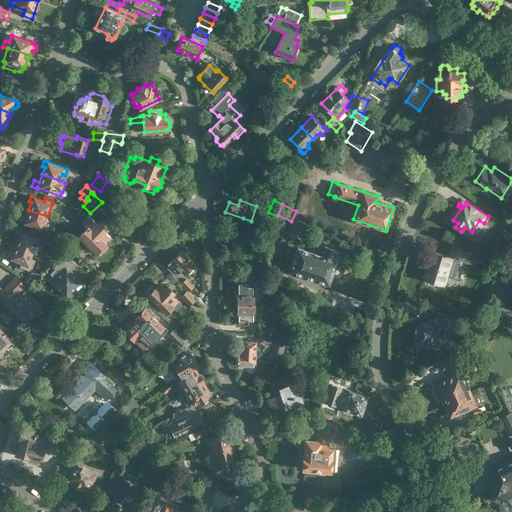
[(44,223),(47,216),(28,210),(26,217),(23,216),(21,222),(24,222),(23,223),(42,230),(42,229),(47,231),(49,225),(44,223)]
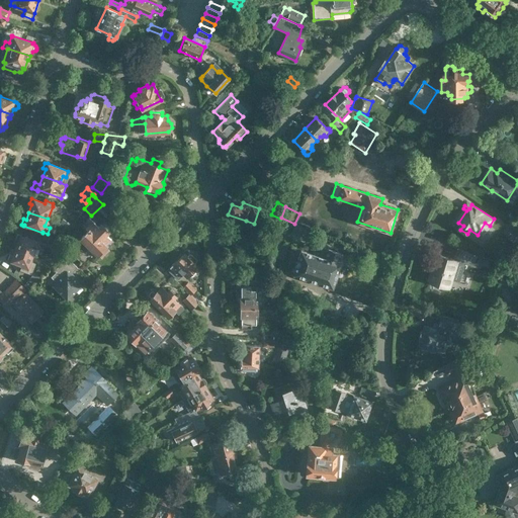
[(98,226),(89,218),(82,225),(87,230),(80,238),(99,256),(102,259),(109,250),(107,248),(112,242),(104,235),(108,231),(100,223),(98,226)]
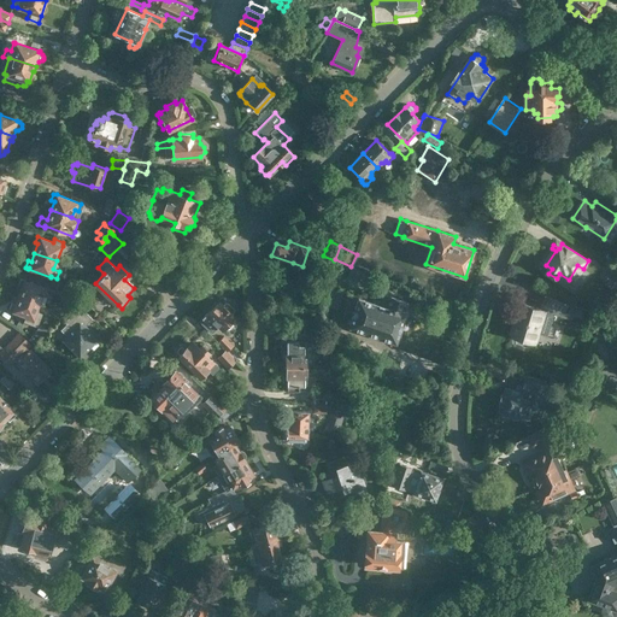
[(366,285),(370,275),(352,268),(347,276),(366,285)]
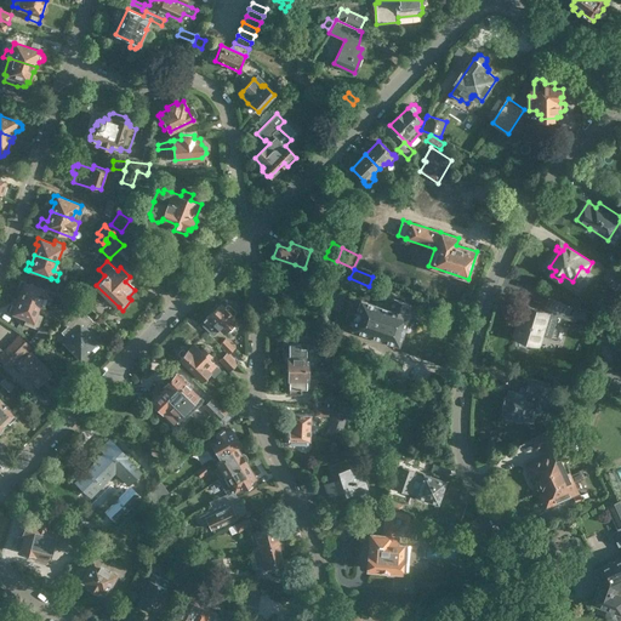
[(40,306),(46,290),(24,281),(21,280),(18,288),(22,289),(18,297),(29,301),(40,306)]
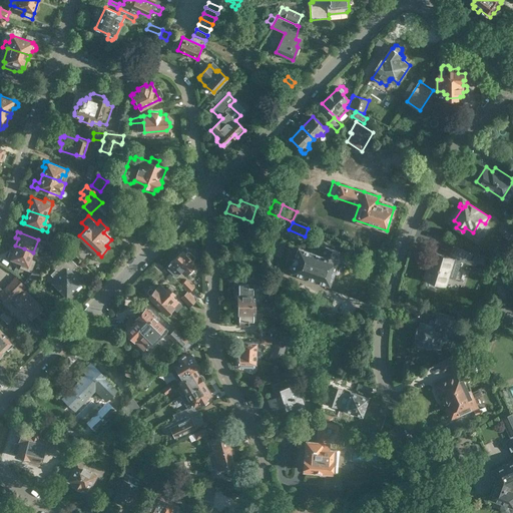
[(31,260),(33,252),(24,248),(15,245),(12,253),(10,252),(8,258),(20,263),(18,268),(25,270),(25,271),(31,273),(35,262),(31,260)]
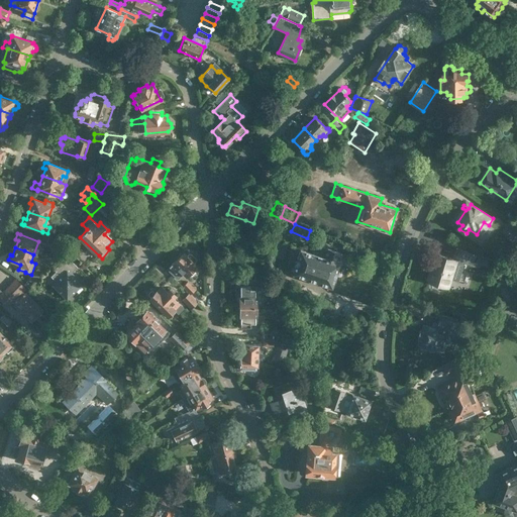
[(293,274),(331,287),(339,263),(338,263),(341,252),(325,247),(323,253),(320,252),(319,255),(300,249),(293,274)]
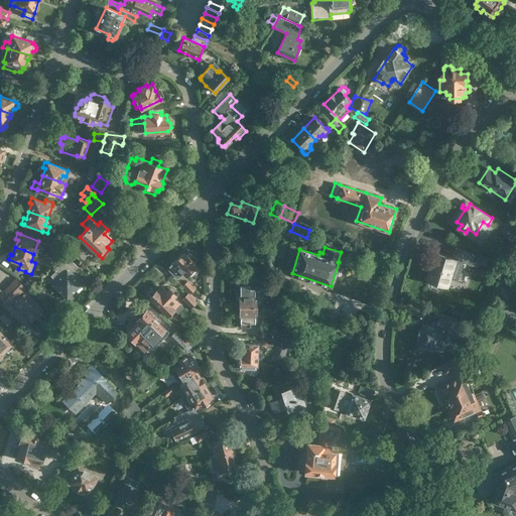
[(430,277),(429,280),(447,285),(449,278),(458,280),(465,259),(472,263),(475,256),(457,248),(452,258),(437,254),(432,271),(431,270),(429,276),(430,277)]
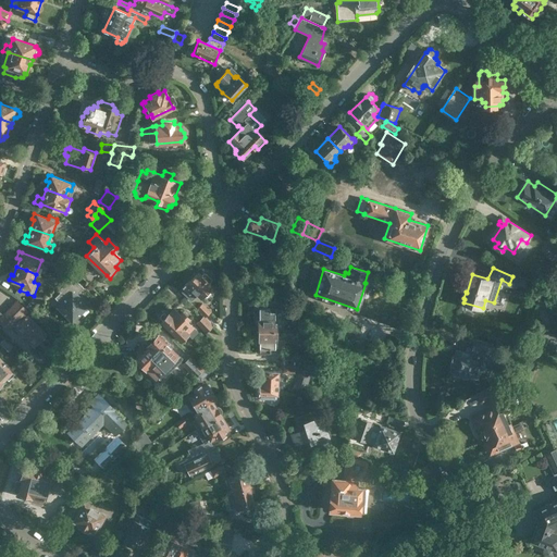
[(201,275),(198,272),(197,273),(194,272),(190,275),(192,276),(193,279),(181,289),(182,291),(192,300),(195,304),(212,286),(209,283),(211,281),(211,279),(206,273),(203,273),(201,275)]
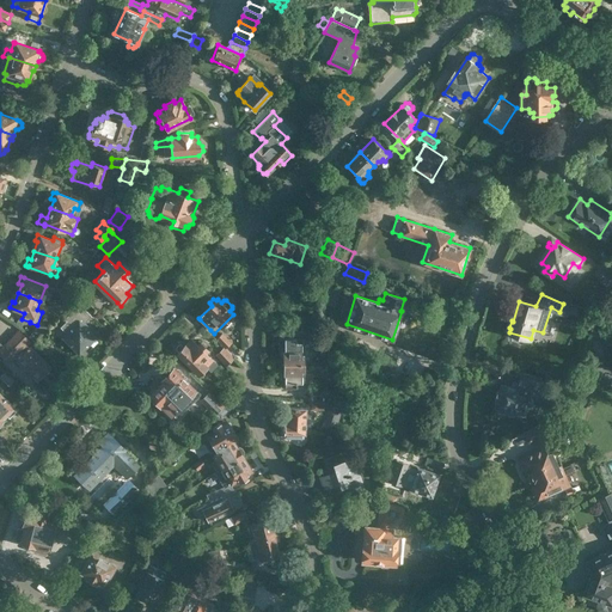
[(59,312),(62,307),(55,301),(51,307),(59,312)]
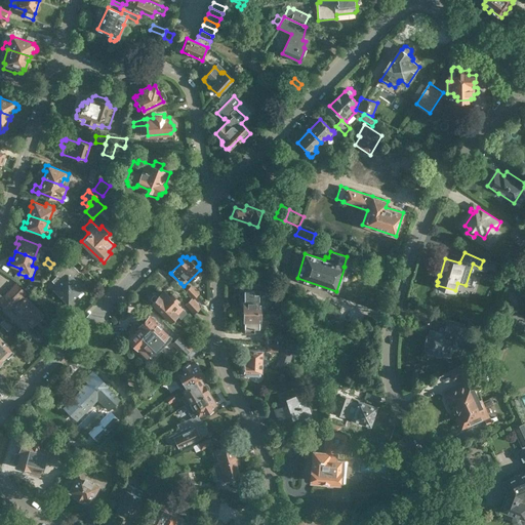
[(79,272),(67,259),(61,265),(63,267),(55,274),(56,276),(51,281),(56,285),(52,289),(68,305),(83,289),(74,280),(76,279),(73,277),(79,272)]
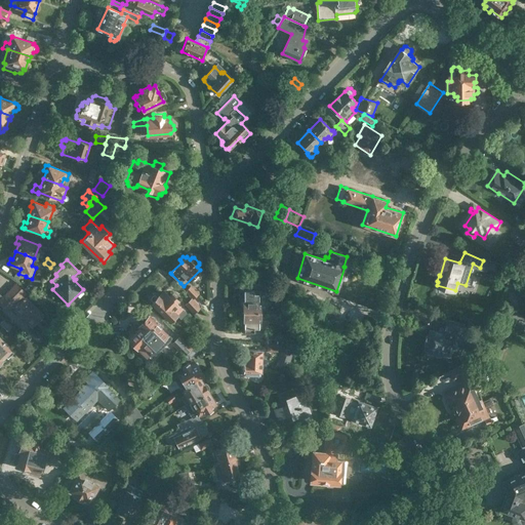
[(26,279),(21,284),(29,292),(34,287),(26,279)]
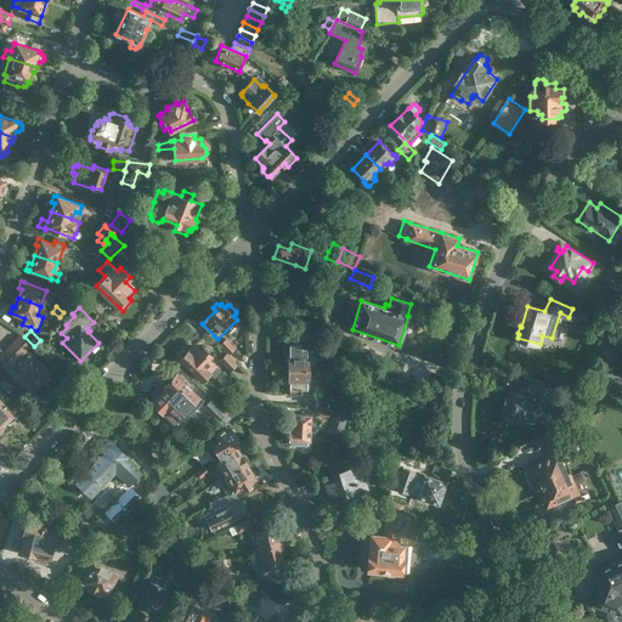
[(27,350),(30,346),(18,335),(0,354),(0,358),(6,365),(11,360),(38,386),(51,373),(30,352),(29,352),(27,350)]
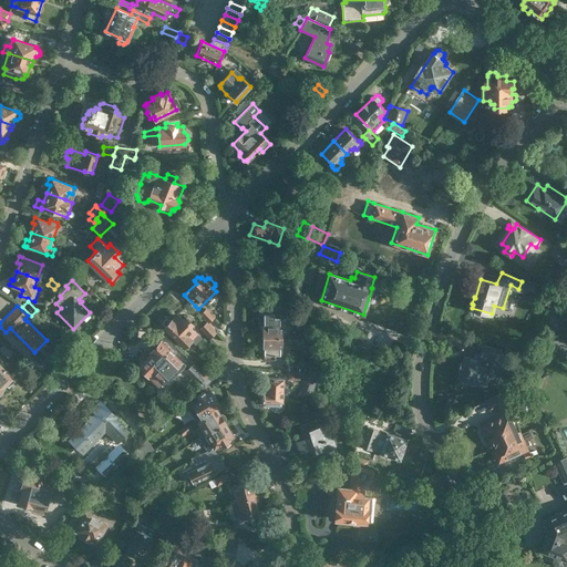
[(290,307),(288,315),(300,318),(302,311),(290,307)]
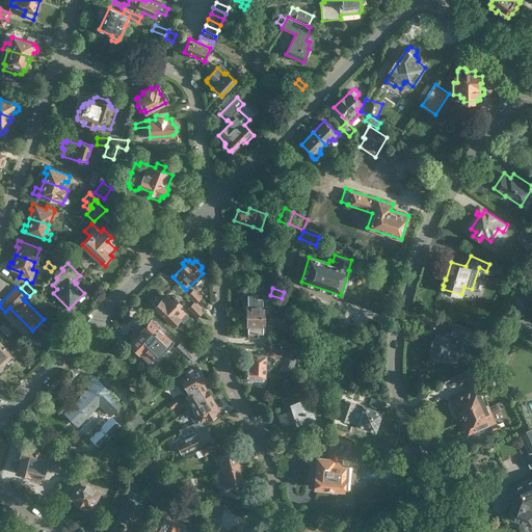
[(202,298),(193,289),(188,295),(196,303),(202,298)]
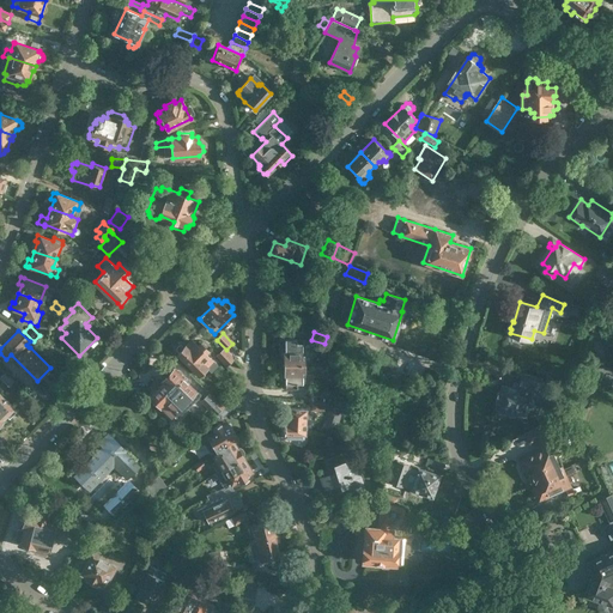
[(284,363),(305,363),(305,343),(299,343),(299,338),(281,339),(280,340),(280,350),(281,352),(284,352),(284,363)]
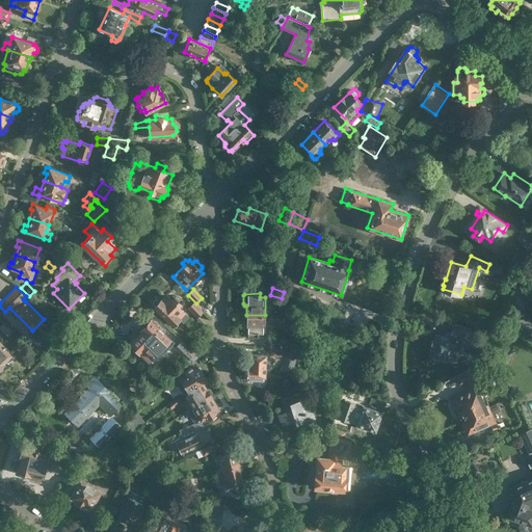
[(182,321),(186,318),(182,314),(184,312),(178,307),(180,304),(175,298),(171,300),(166,294),(160,300),(158,298),(155,297),(152,301),(152,303),(155,307),(154,307),(171,324),(179,318),(182,321)]
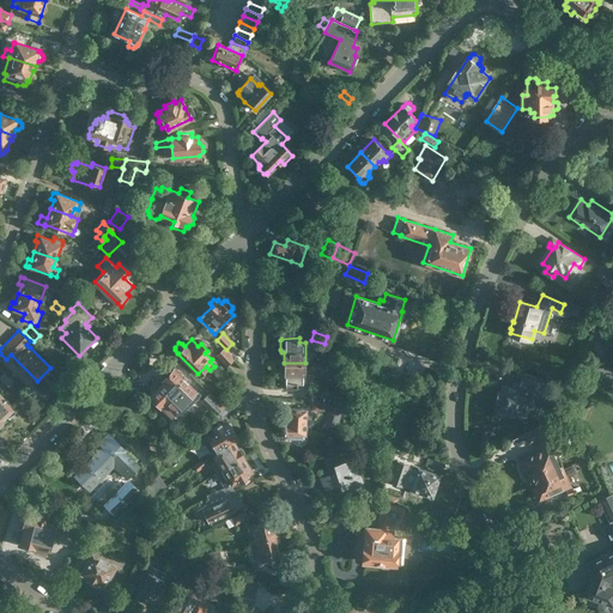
[(600,357),(607,352),(599,340),(594,344),(595,346),(594,347),(600,357)]
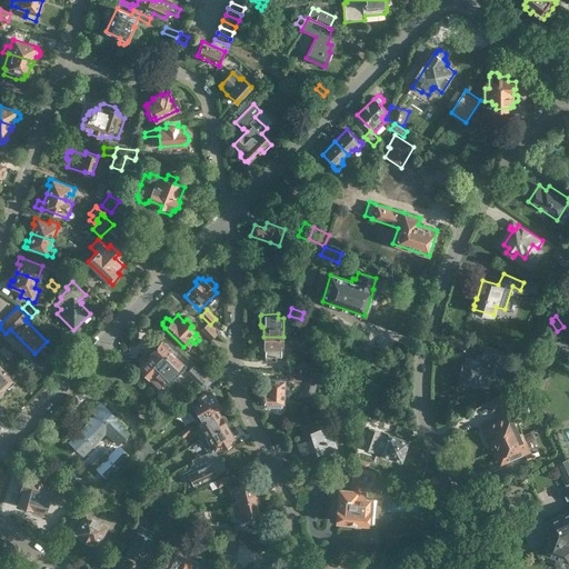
[(208,322),(201,330),(210,340),(218,333),(208,322)]
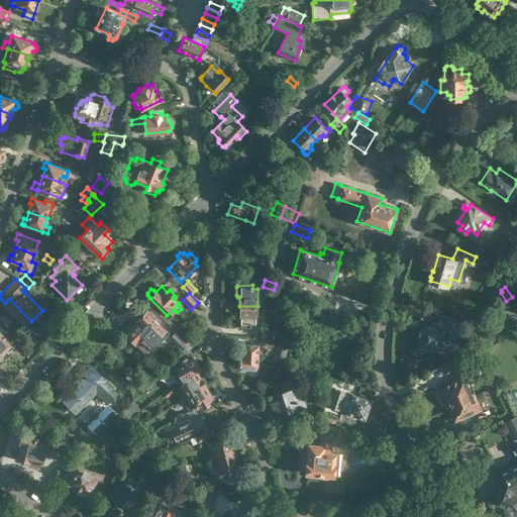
[(257,306),(239,306),(239,307),(238,307),(236,310),(236,312),(238,313),(239,313),(239,316),(240,316),(240,323),(241,323),(242,326),(252,326),(252,323),(257,323),(257,306)]
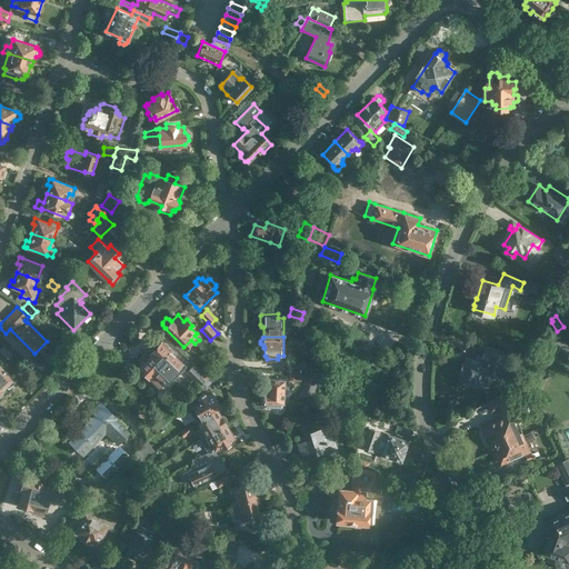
[(155,352),(140,367),(149,376),(152,372),(167,386),(186,367),(161,342),(160,345),(157,343),(155,346),(155,350),(153,351),(155,351),(155,352)]
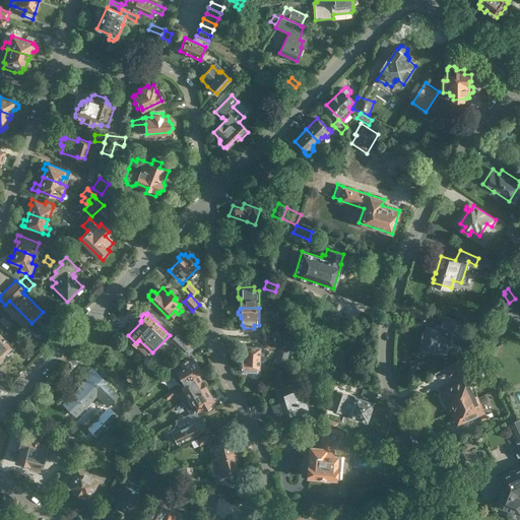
[(3,316),(0,319),(0,320),(6,327),(10,323),(3,316)]
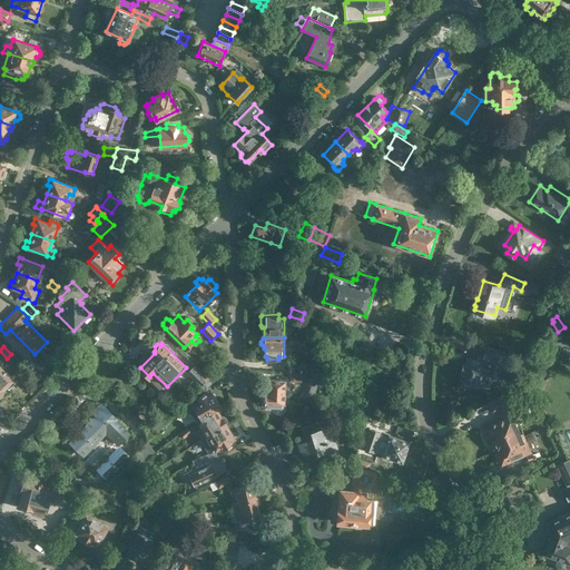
[(462,364),(461,371),(463,373),(469,374),(468,381),(472,382),(471,383),(480,385),(481,384),(484,385),(487,379),(492,381),(492,379),(497,380),(500,369),(502,369),(503,364),(501,362),(504,352),(485,346),(483,356),(480,355),(479,361),(468,357),(467,364),(465,364),(462,364)]
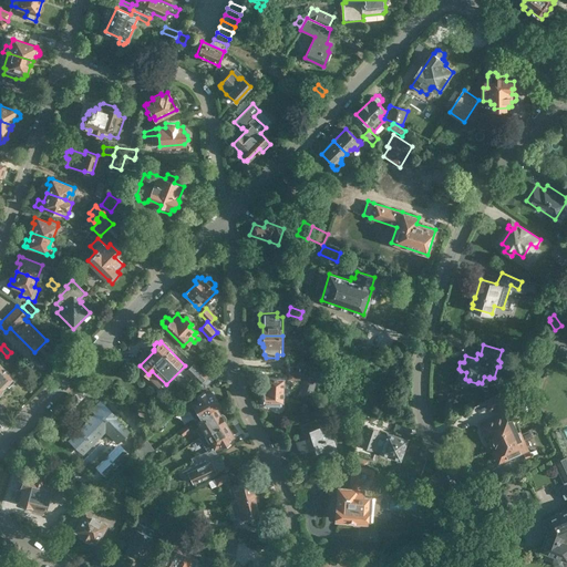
[(206,375),(194,363),(188,369),(200,382),(206,375)]
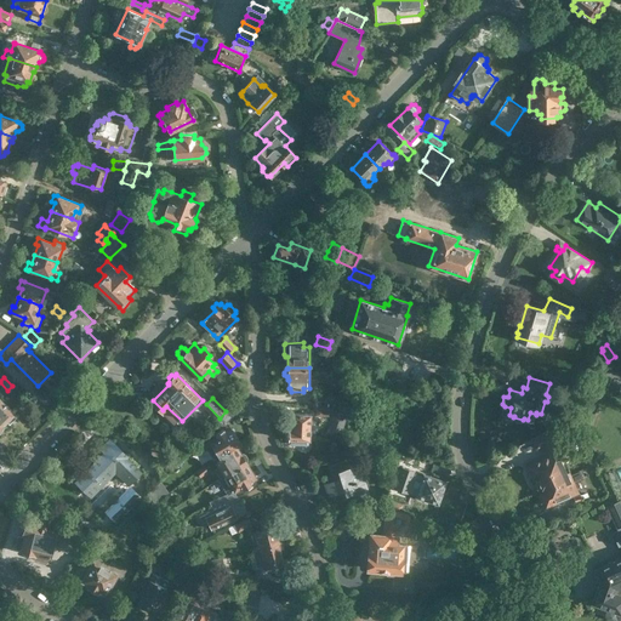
[(1,423),(5,420),(9,423),(15,417),(11,414),(12,411),(0,399),(0,425),(1,423)]
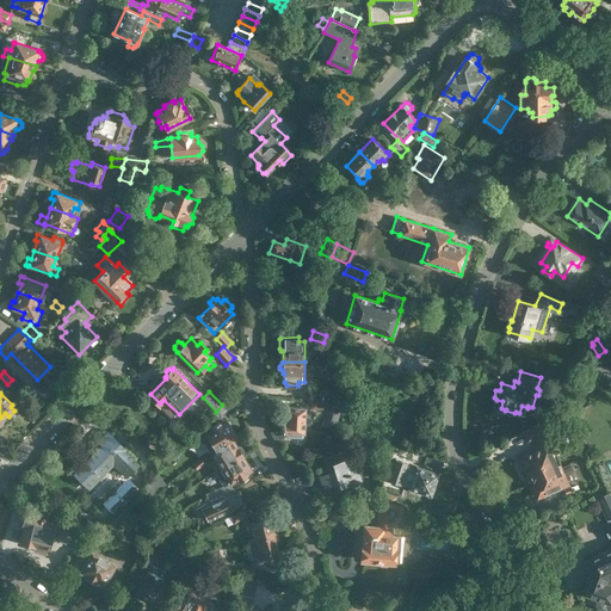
[(328,405),(322,423),(321,427),(333,431),(340,408),(328,405)]
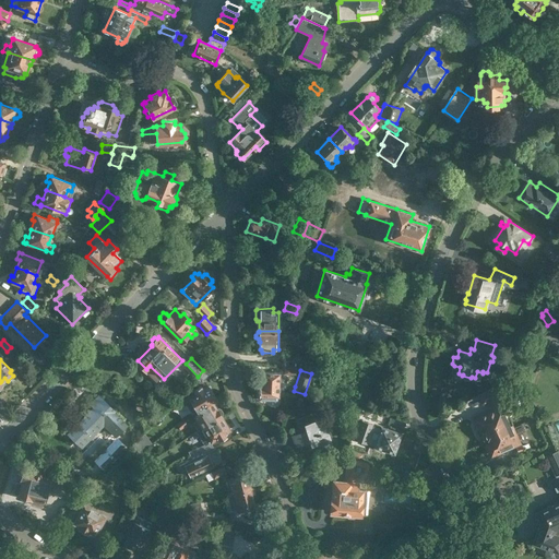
[(280,396),(281,372),(263,371),(262,380),(260,380),(260,384),(259,384),(259,395),(260,395),(260,400),(269,401),(269,395),(280,396)]
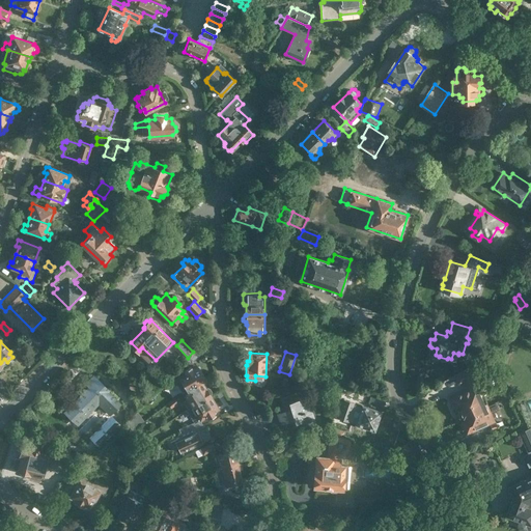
[(188,390),(202,381),(205,379),(199,367),(196,363),(178,374),(179,376),(175,380),(184,392),(188,390)]
